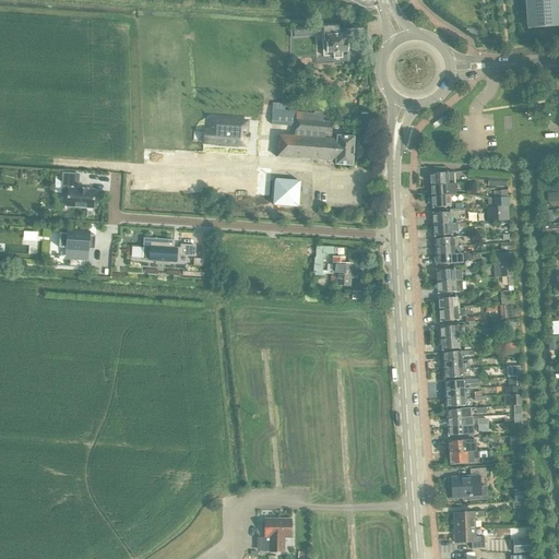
[(558,25),(558,0),(524,0),(527,28),(558,25)]
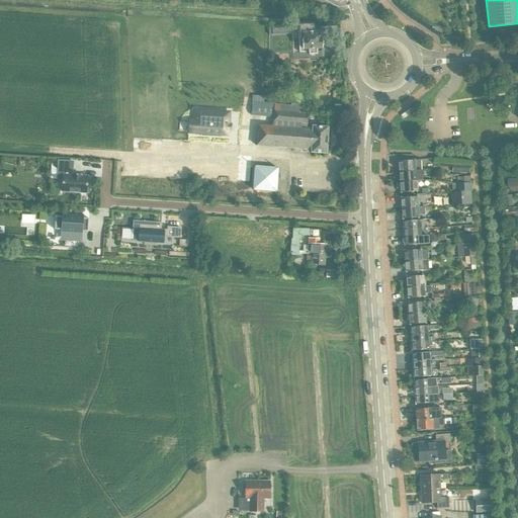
[(314,24),(297,25),(299,53),(309,52),(310,55),(317,54),(317,49),(322,49),(322,48),(324,46),(324,41),(322,39),(322,38),(321,38),(321,32),(314,32),(314,24)]
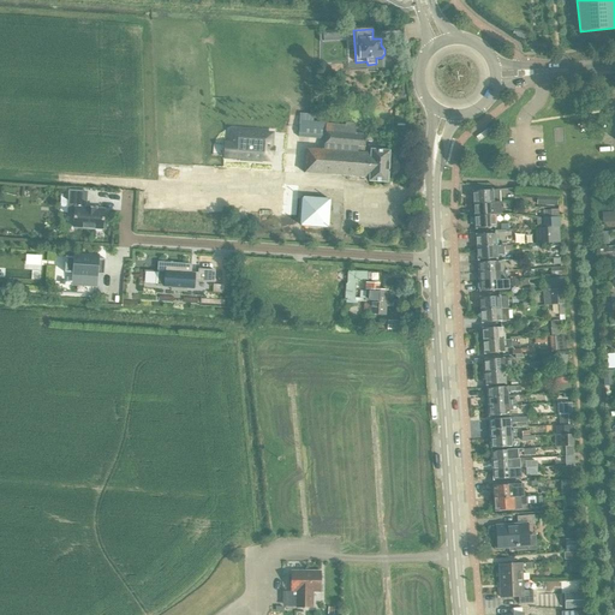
[(300,113),(299,133),(324,135),(324,149),(306,148),(305,149),(304,173),(359,177),(360,178),(364,178),(365,178),(369,178),(369,181),(387,183),(389,151),(371,150),(371,154),(364,154),(365,135),(356,135),(356,124),(345,124),(345,125),(326,124),(326,123),(312,121),(314,114),(300,113)]
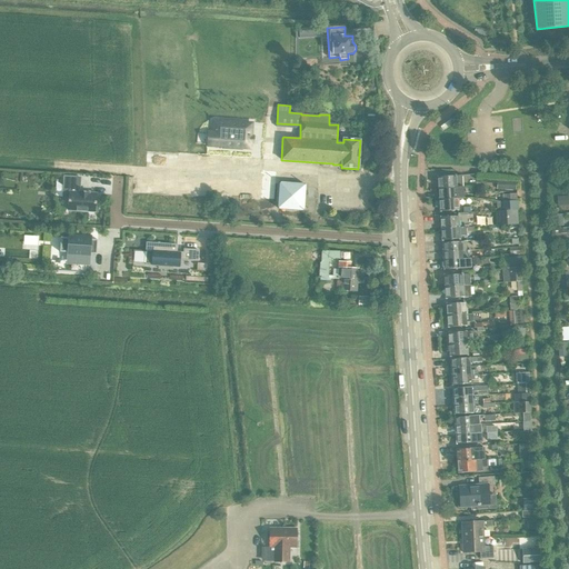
[(213,123),(212,145),(222,146),(222,148),(241,150),(242,147),(250,147),(250,142),(249,142),(249,138),(250,138),(251,126),(240,125),(240,122),(225,121),(225,123),(213,123)]
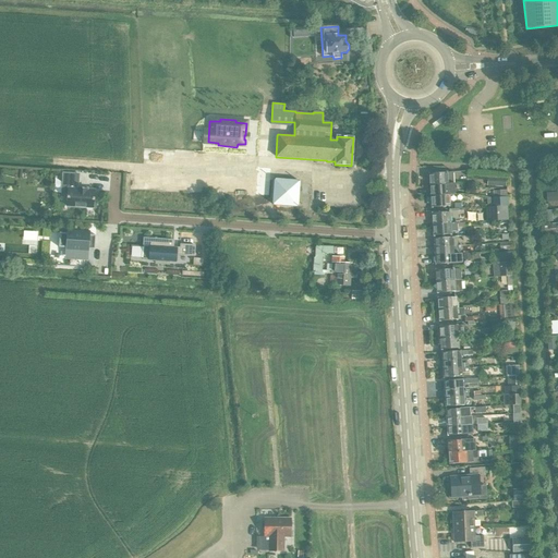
[(453,172),(429,173),(429,185),(453,184),(453,172)]
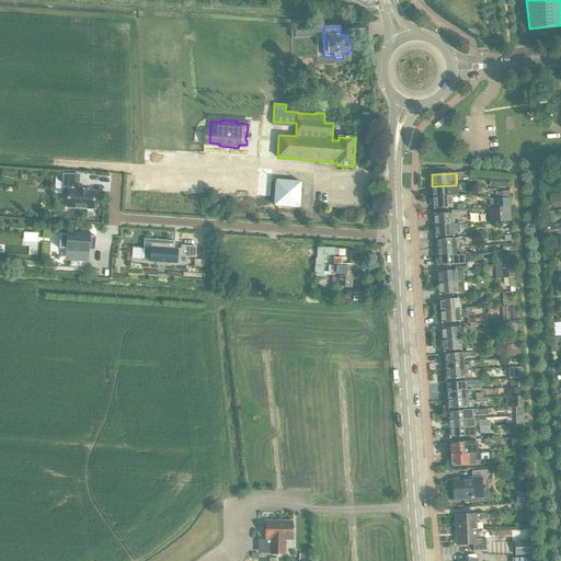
[(63,184),(61,195),(67,196),(66,207),(95,209),(96,199),(94,199),(95,192),(88,191),(88,190),(78,189),(78,191),(76,191),(76,184),(78,185),(79,175),(63,174),(63,184)]
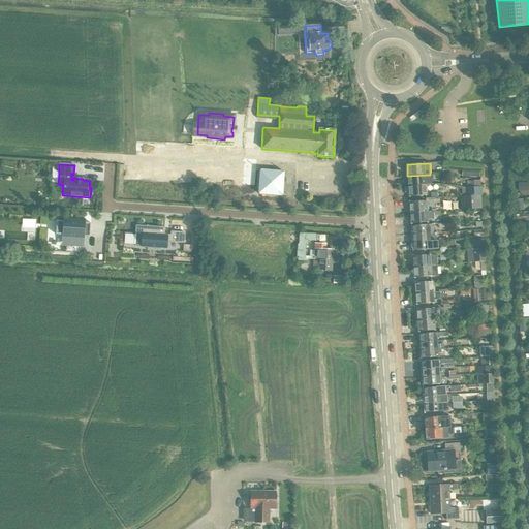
[(407,176),(408,186),(425,185),(431,184),(430,175),(407,176)]
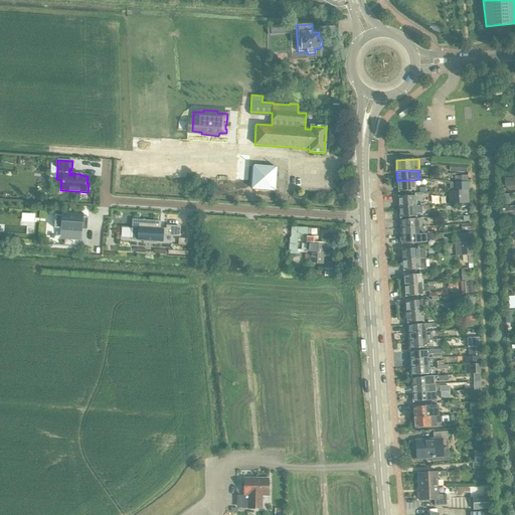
[(514,178),(505,179),(505,186),(514,185),(514,178)]
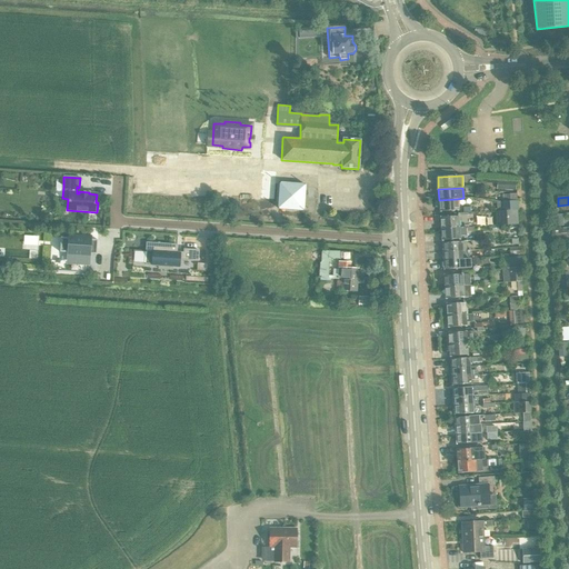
[(457,211),(457,199),(439,200),(440,212),(457,211)]
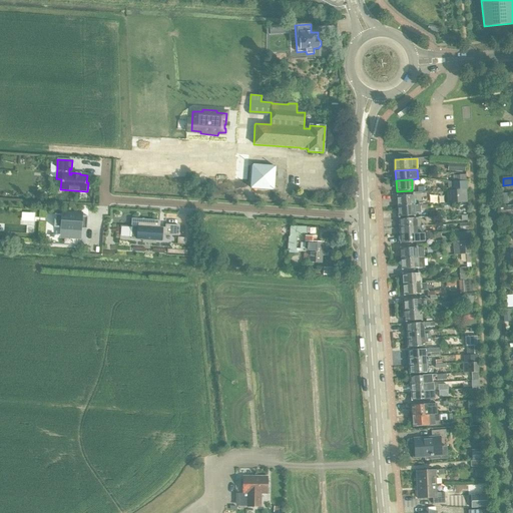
[(455,190),(464,189),(467,189),(466,181),(457,182),(454,182),(454,190),(455,190)]
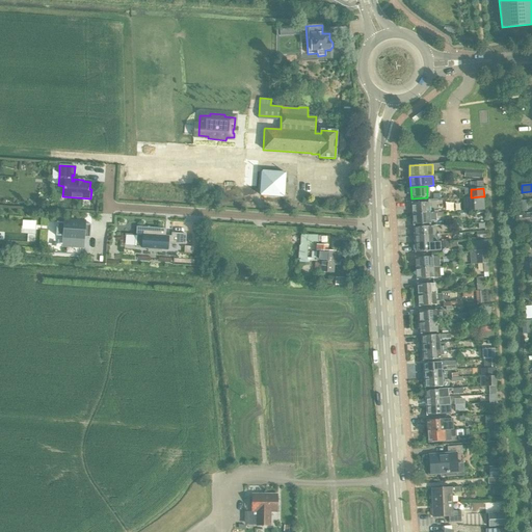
[(483,197),(467,198),(467,211),(484,210),(484,209),(483,197)]
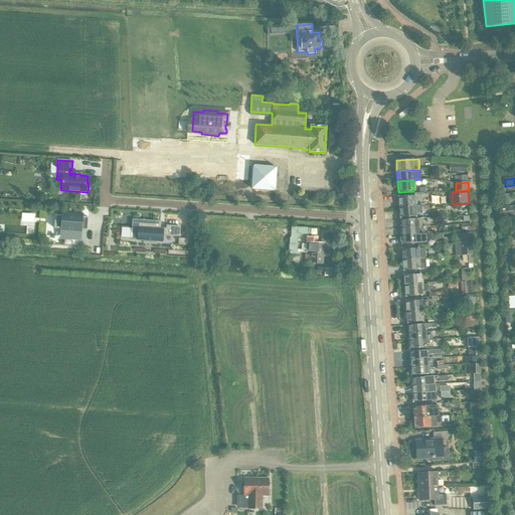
[(398,196),(399,207),(414,206),(414,195),(398,196)]
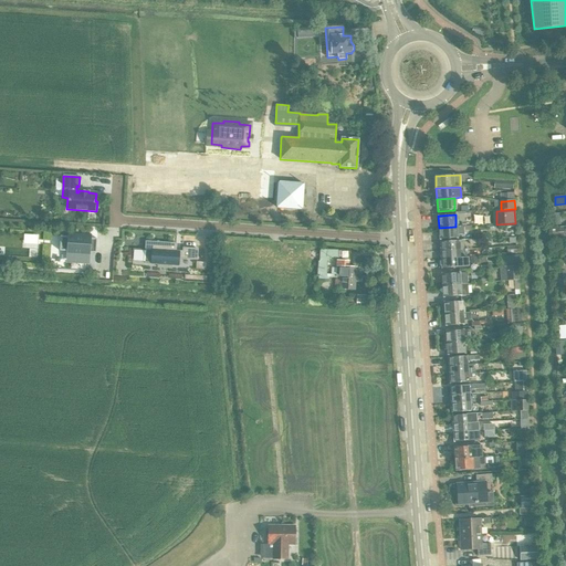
[(439,239),(457,238),(457,234),(463,234),(463,226),(456,227),(439,228),(439,239)]
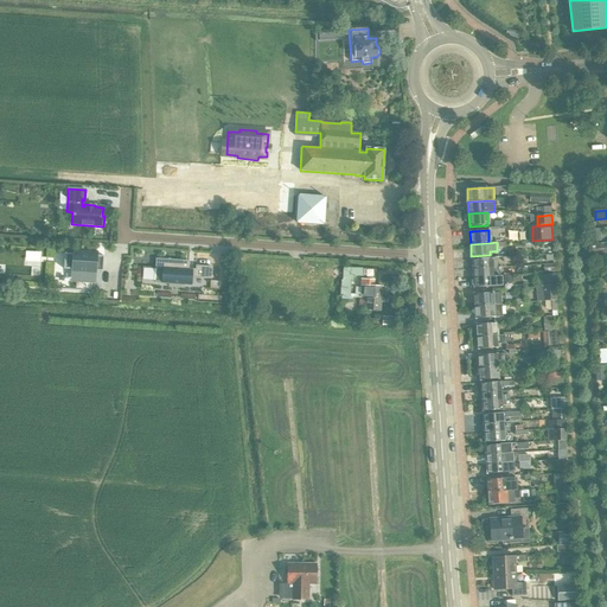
[(64,269),(93,270),(103,272),(104,256),(97,255),(98,251),(72,249),(72,254),(64,254),(64,269)]
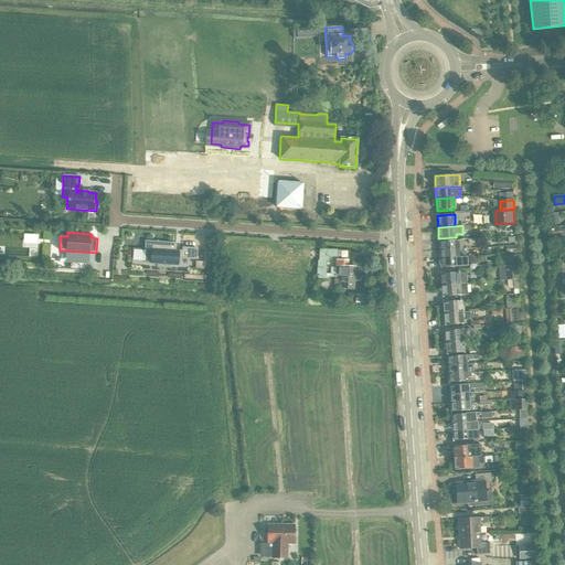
[(460,240),(439,242),(439,249),(461,248),(460,240)]
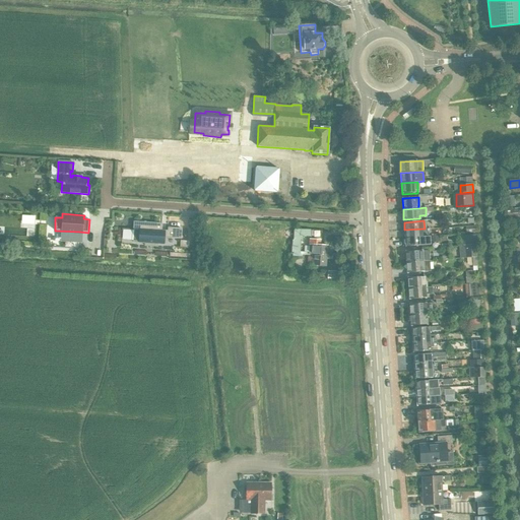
[(165,238),(181,239),(181,229),(168,229),(168,232),(160,231),(161,224),(134,222),(133,228),(133,231),(134,231),(133,243),(144,244),(144,246),(157,247),(157,245),(164,245),(165,238)]
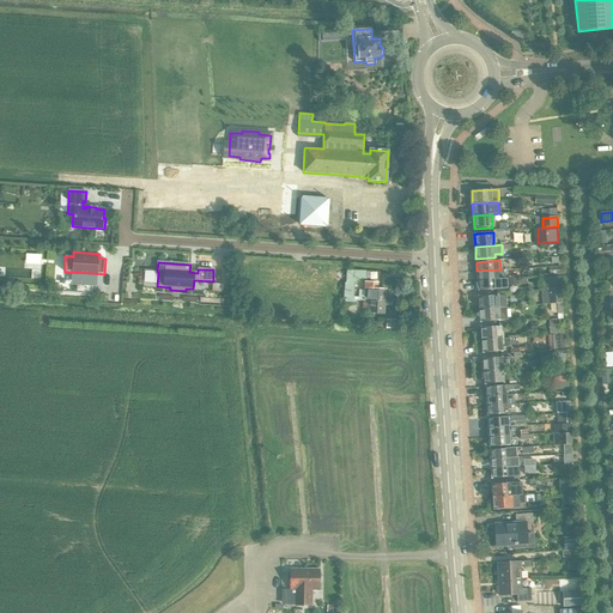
[(501,269),(477,271),(478,280),(501,279),(501,274),(504,274),(503,269),(501,271),(501,269)]
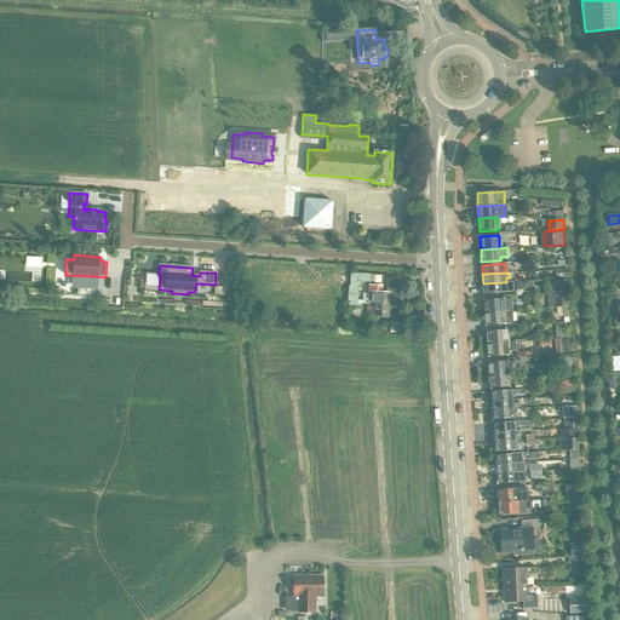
[(348,299),(348,302),(349,302),(348,304),(359,304),(359,302),(357,302),(359,287),(361,287),(361,282),(371,282),(371,274),(352,274),(350,274),(350,285),(349,285),(348,299)]
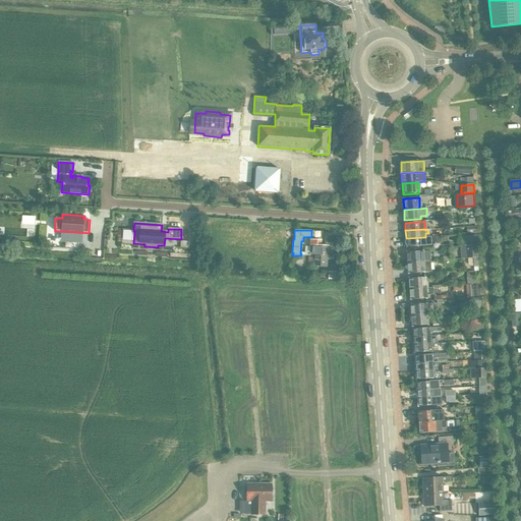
[(425,237),(406,238),(406,247),(407,247),(428,245),(430,245),(430,241),(430,237),(425,237)]
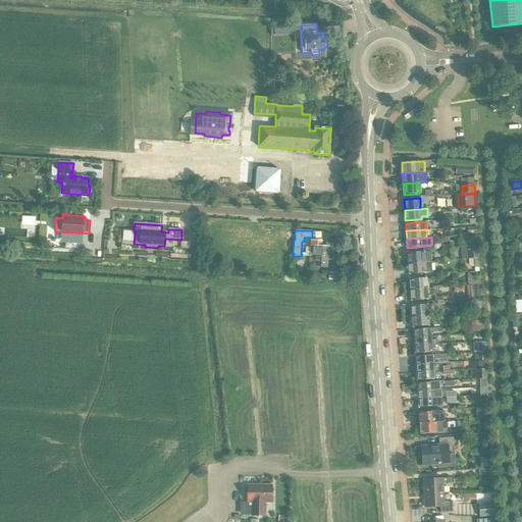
[(310,256),(327,257),(328,247),(321,247),(322,241),(311,240),(310,247),(311,247),(310,256)]
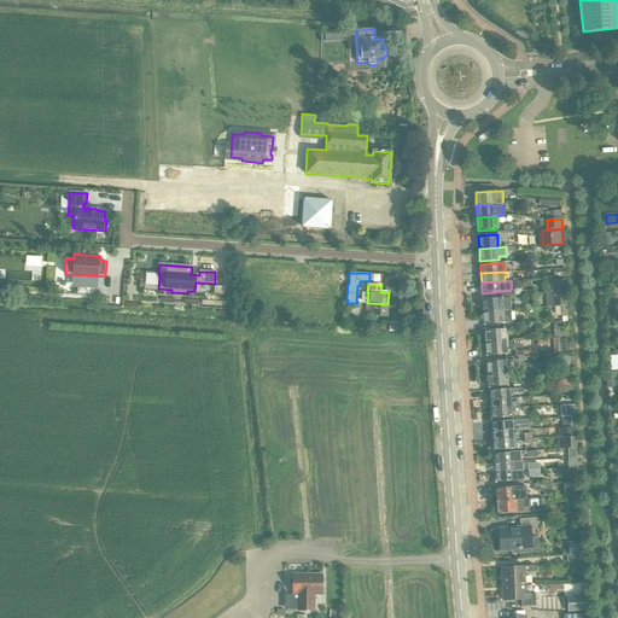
[(566,305),(565,291),(546,292),(547,307),(561,305),(566,305)]
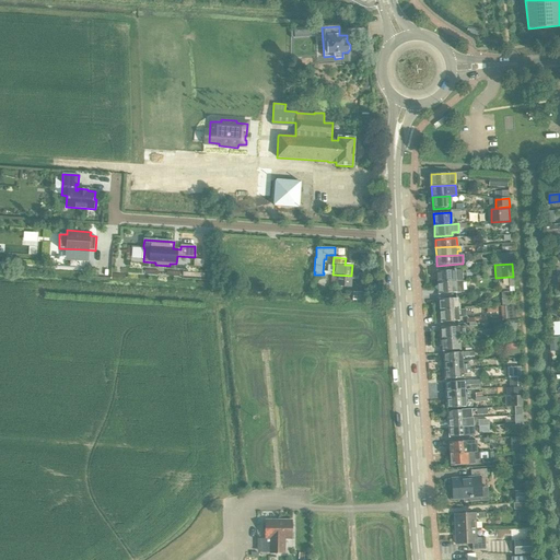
[(438,271),(438,282),(462,280),(462,269),(454,270),(438,271)]
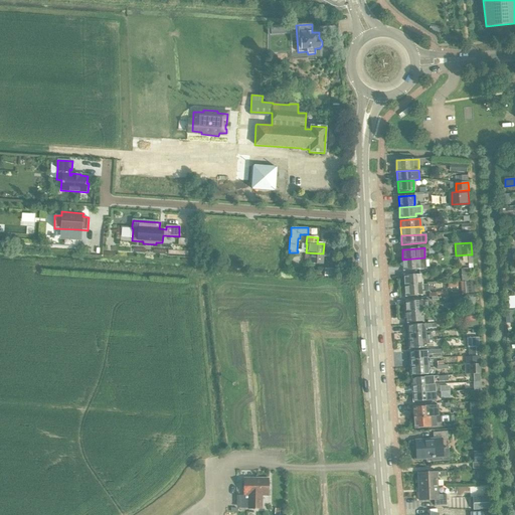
[(403,271),(419,270),(425,269),(424,258),(402,260),(403,271)]
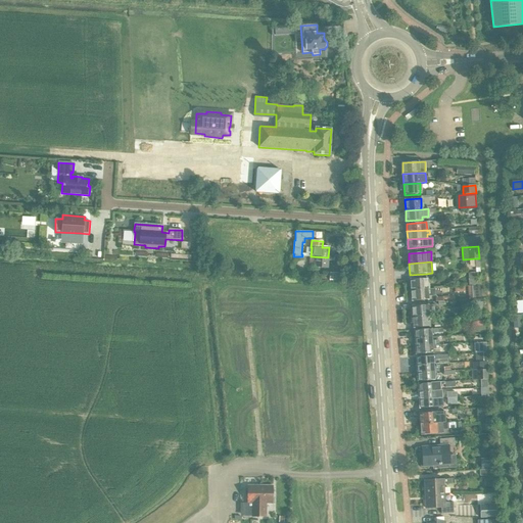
[(425,278),(410,280),(411,290),(426,289),(430,289),(429,284),(426,281),(425,278)]
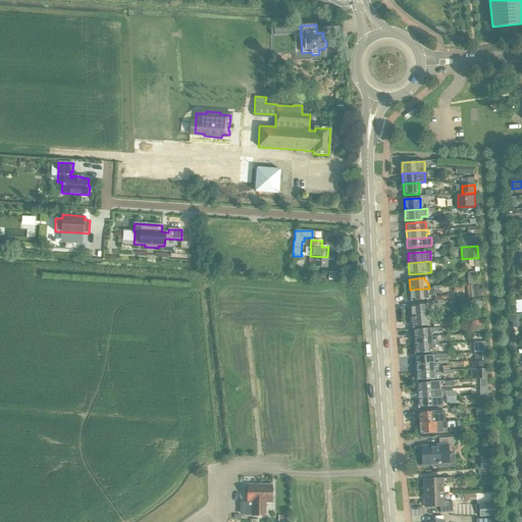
[(467,285),(468,298),(480,298),(479,293),(479,284),(467,285)]
